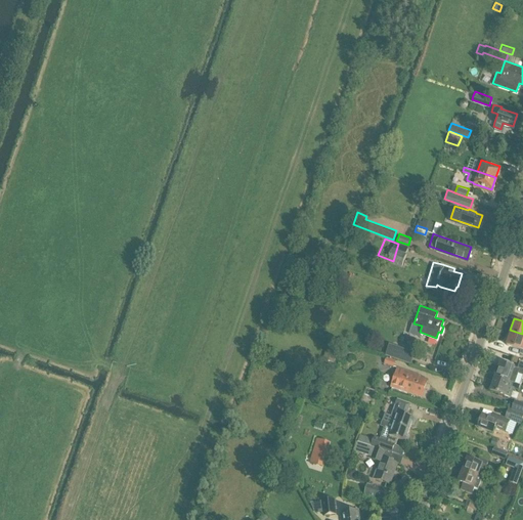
[(522,334),(510,330),(506,342),(522,347),(522,334)]
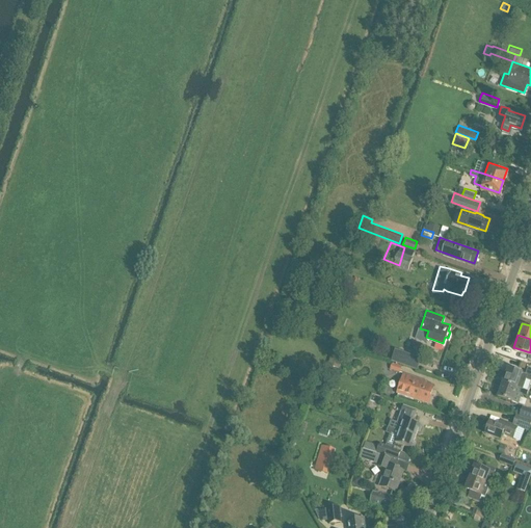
[(391,359),(417,367),(420,357),(394,348),(391,359)]
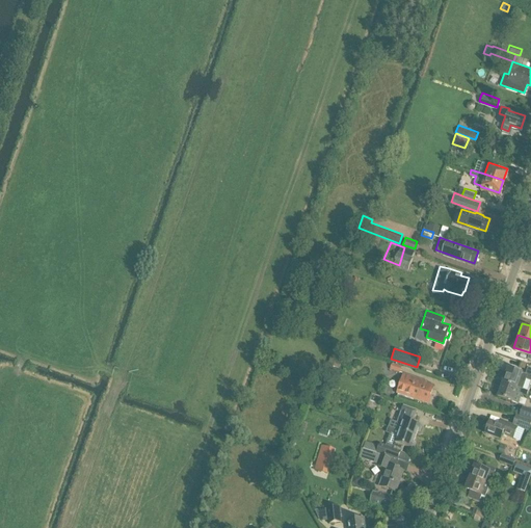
[(391,360),(390,363),(389,367),(399,370),(401,363),(391,360)]
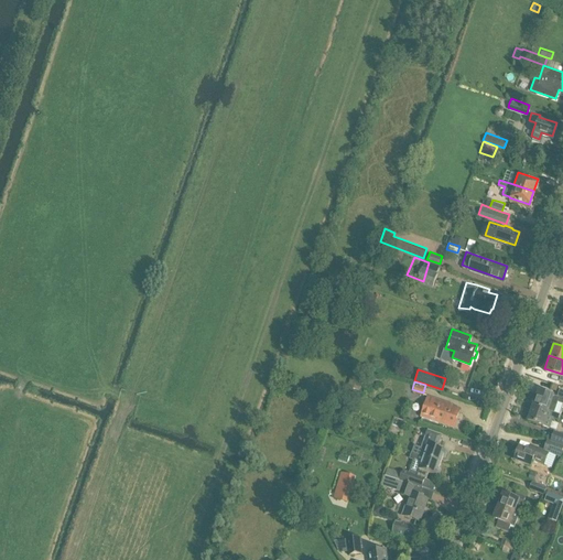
[(553,409),(560,411),(562,401),(562,388),(559,387),(556,394),(538,387),(532,402),(545,407),(553,409)]
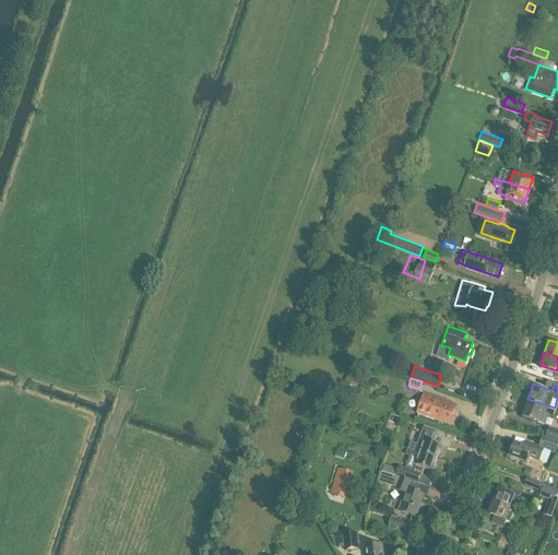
[(424,413),(436,417),(437,414),(450,418),(454,404),(447,402),(448,398),(423,389),(420,398),(422,398),(417,411),(424,413)]
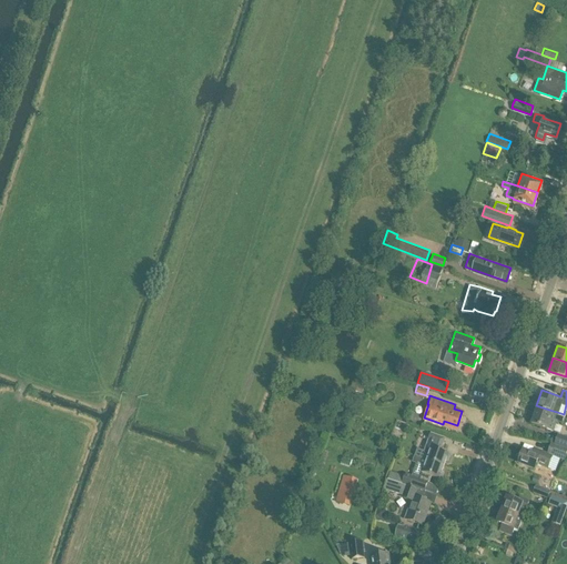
[(536,405),(532,421),(553,429),(556,419),(562,420),(564,414),(557,412),(549,410),(536,405)]
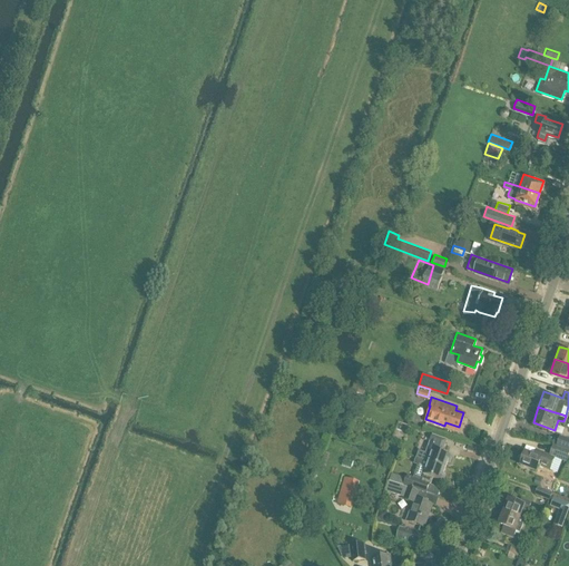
[(556,442),(568,447),(568,436),(559,432),(556,442)]
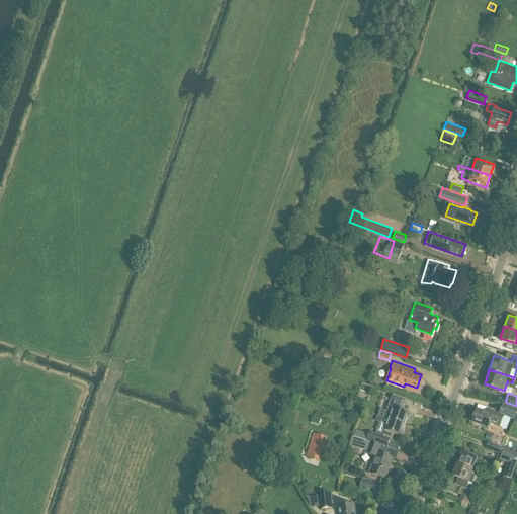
[(485,411),(477,408),(471,420),(486,425),(488,420),(499,424),(503,413),(513,417),(516,408),(516,407),(516,406),(505,402),(504,403),(502,402),(498,411),(487,406),(485,411)]
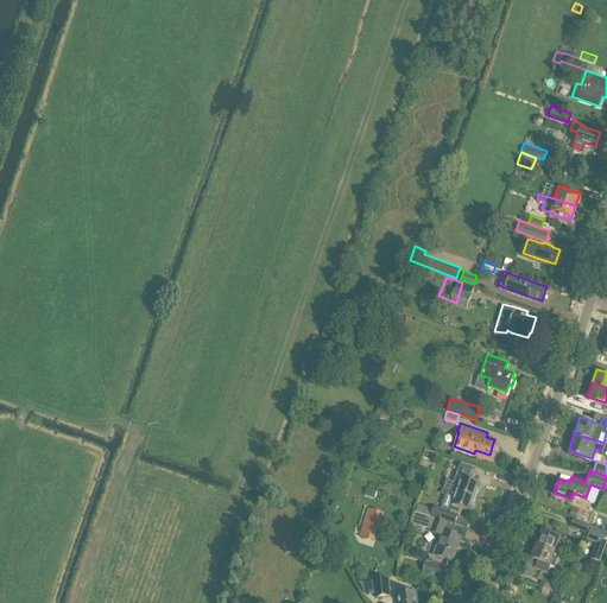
[(459,482),(446,477),(443,484),(474,495),(476,489),(479,490),(480,486),(479,484),(479,482),(461,475),(459,482)]
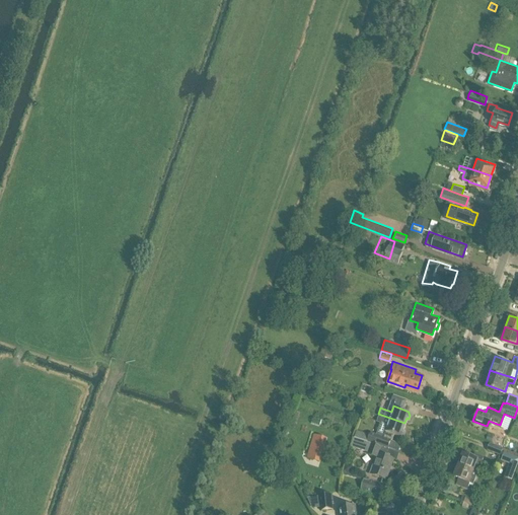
[(370,429),(368,434),(365,433),(366,432),(357,429),(355,435),(366,439),(368,440),(371,441),(381,444),(386,446),(390,437),(391,437),(393,432),(400,435),(401,433),(403,433),(404,429),(403,429),(404,423),(378,414),(377,419),(379,420),(376,432),(370,429)]
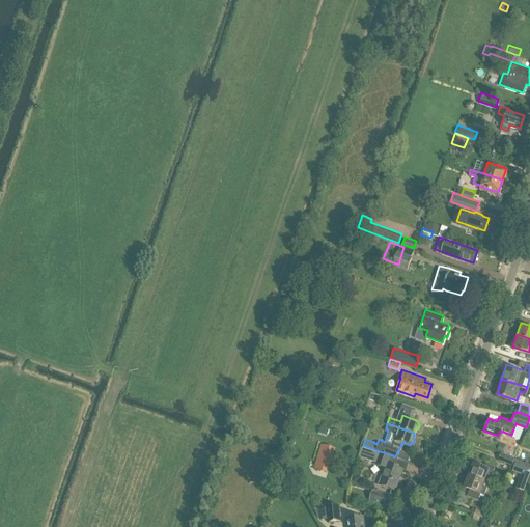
[(323,481),(334,441),(321,437),(309,477),(323,481)]
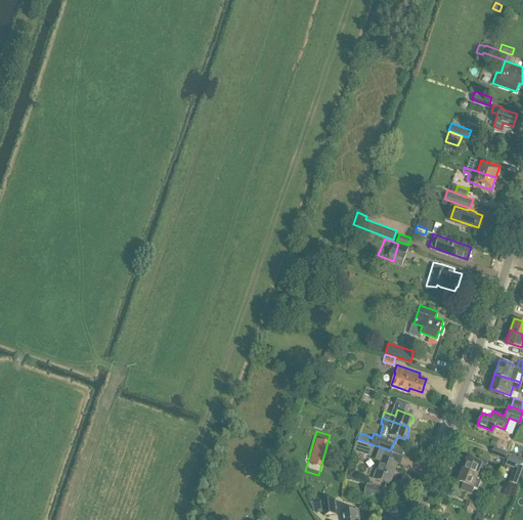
[(372,444),(369,443),(358,439),(354,448),(371,455),(371,456),(380,460),(379,463),(378,463),(374,474),(375,475),(374,476),(389,481),(396,461),(389,458),(391,451),(385,448),(375,445),(372,444)]
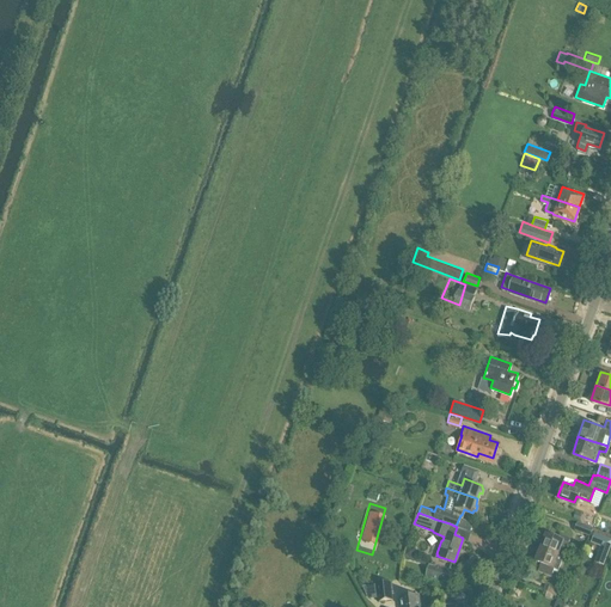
[(592,526),(576,519),(573,527),(590,533),(592,526)]
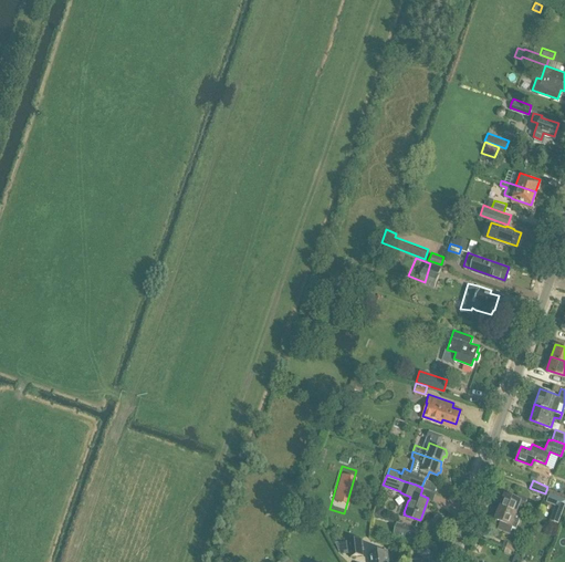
[(516,497),(504,492),(500,505),(520,513),(526,497),(519,493),(516,497)]
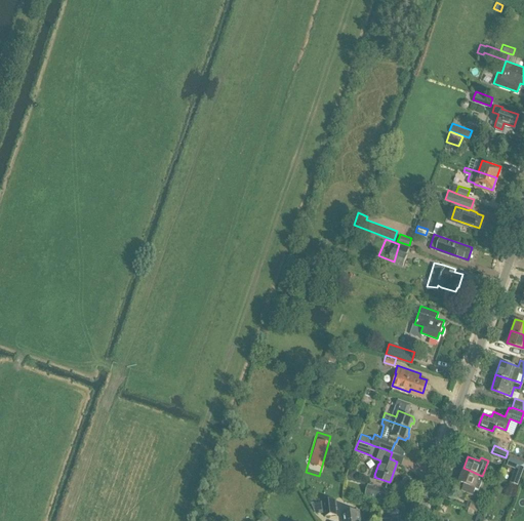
[(464,482),(462,484),(461,488),(472,492),(474,488),(477,489),(482,476),(464,468),(458,480),(464,482)]
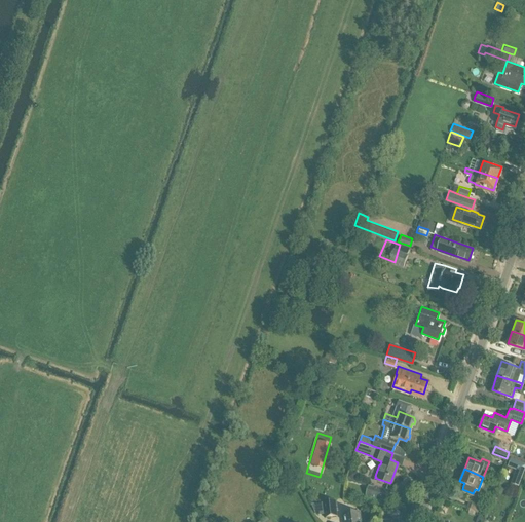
[(365,493),(384,499),(387,488),(368,483),(365,493)]
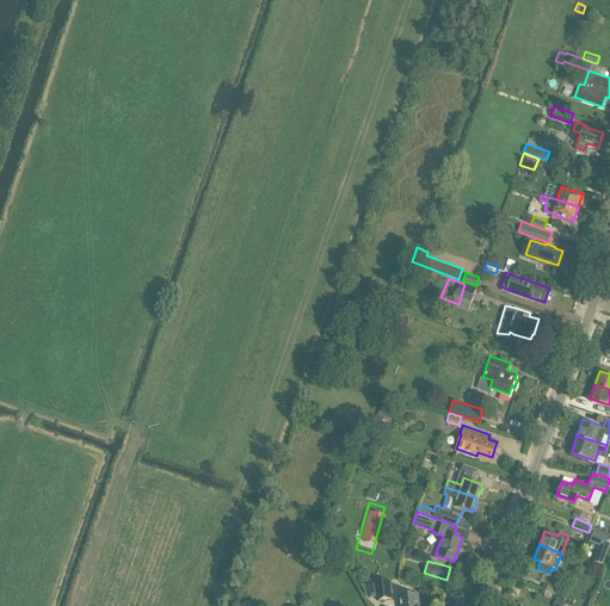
[(481,579),(470,575),(468,582),(479,586),(481,579)]
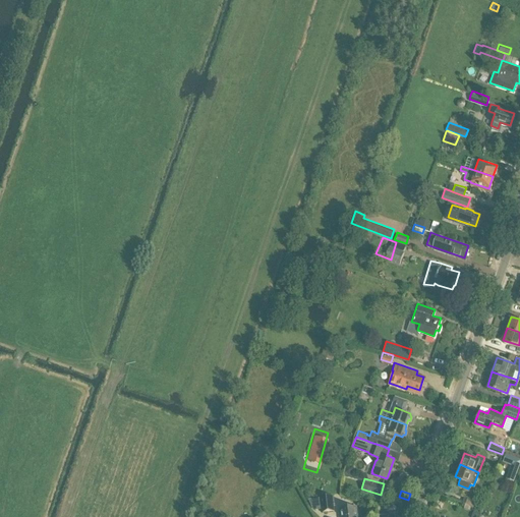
[(334,508),(332,494),(307,497),(311,508),(321,507),(321,510),(334,508)]
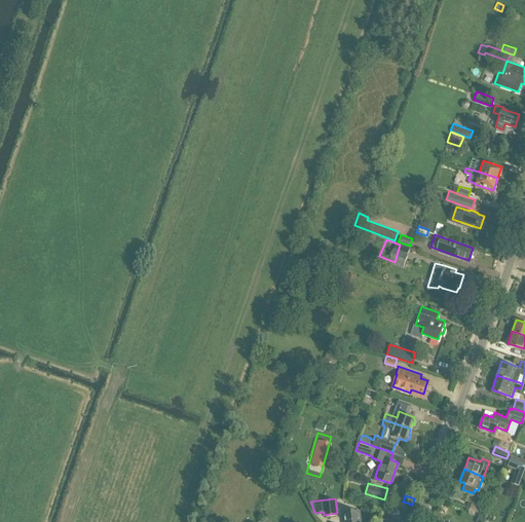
[(465,506),(478,511),(481,504),(467,498),(465,506)]
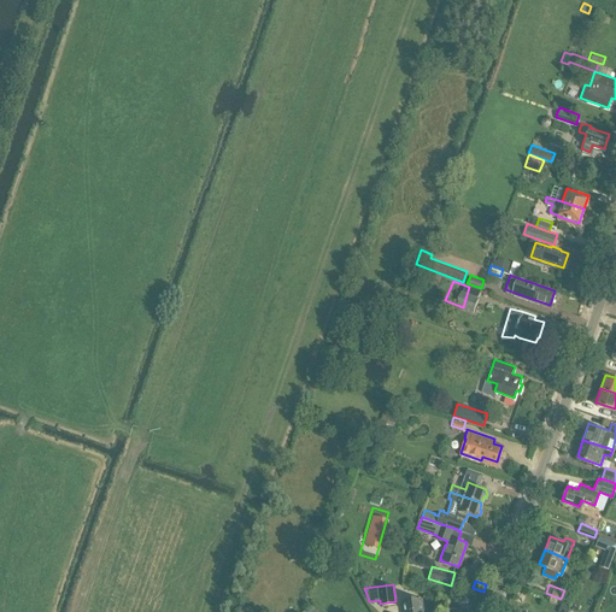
[(402,599),(403,611),(420,611),(422,610),(421,596),(402,599)]
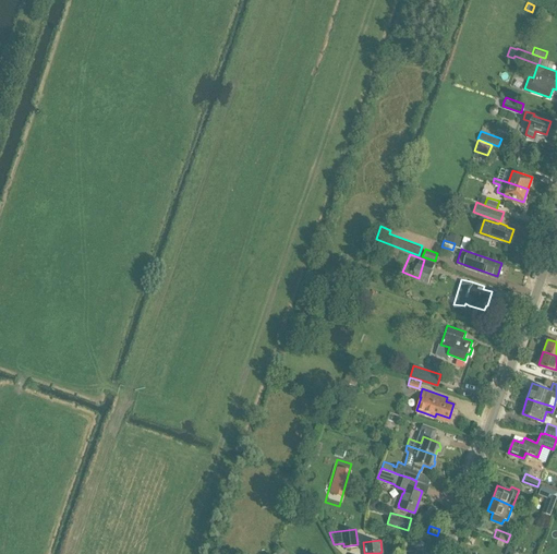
[(507,542),(504,552),(509,553),(513,544),(507,542)]
